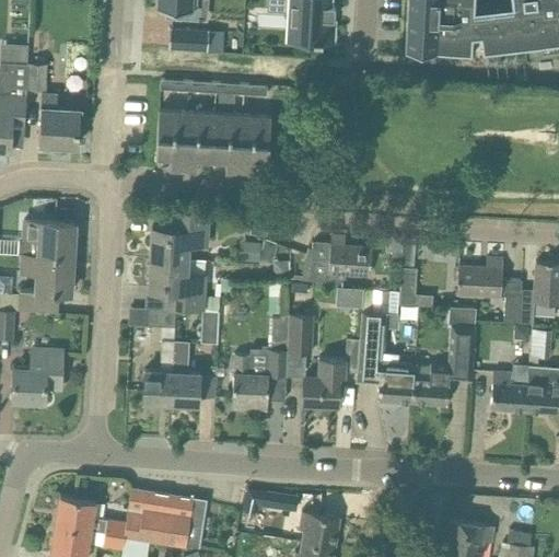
[(159,0),(159,11),(167,11),(166,20),(188,21),(189,12),(194,13),(194,0),(159,0)]
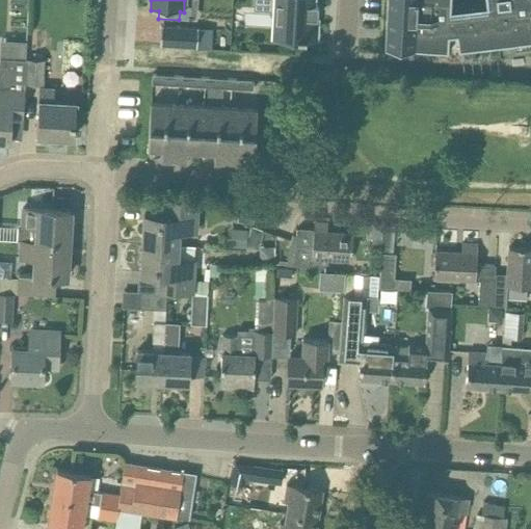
[(257,0),(257,11),(261,12),(276,14),(275,40),(298,41),(298,42),(307,42),(316,42),(317,22),(318,21),(318,19),(317,19),(318,11),(318,9),(319,9),(319,7),(314,7),(314,0),(257,0)]
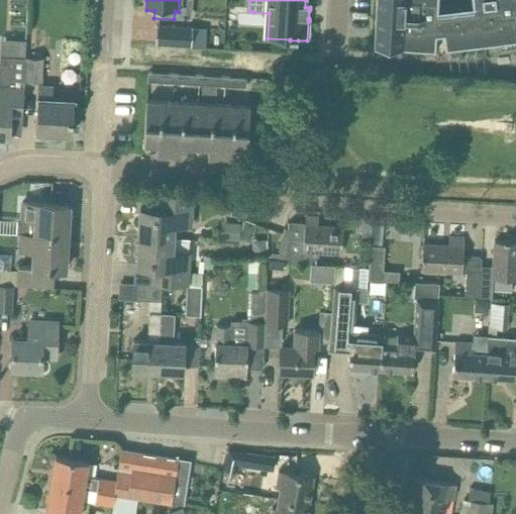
[(377,0),(375,47),(435,50),(515,40),(515,0),(473,0),(474,7),(438,11),(438,0),(377,0)]
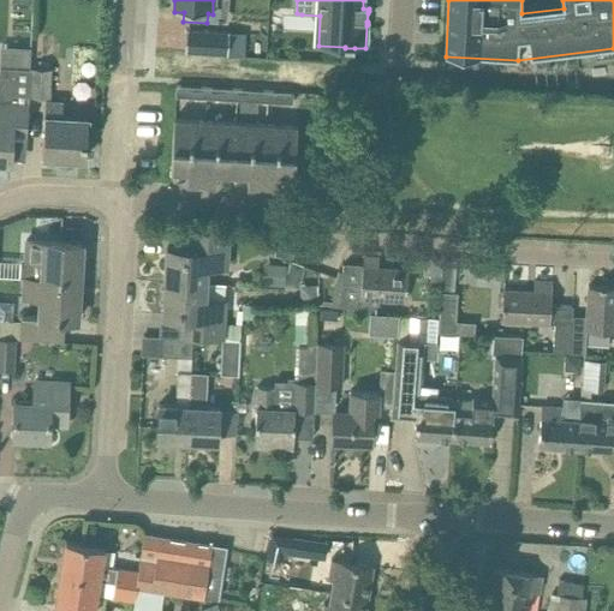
[(188,33),(186,54),(230,58),(231,35),(188,33)]
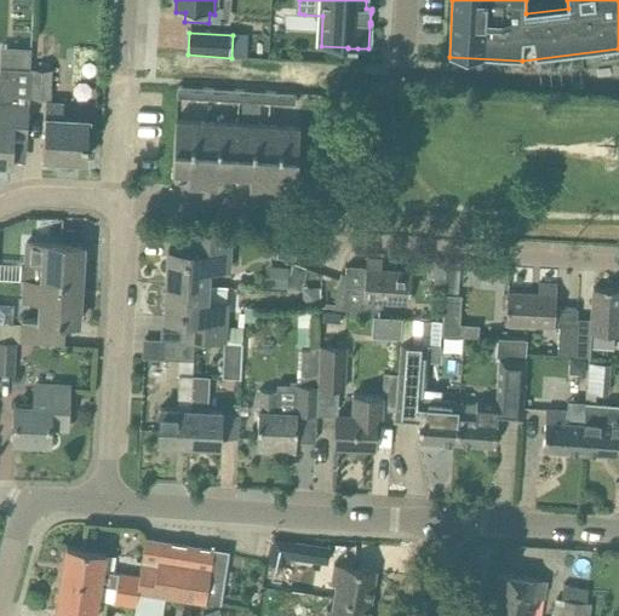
[(15,137),(29,138),(30,99),(32,99),(33,73),(0,70),(0,165),(12,166),(15,137)]
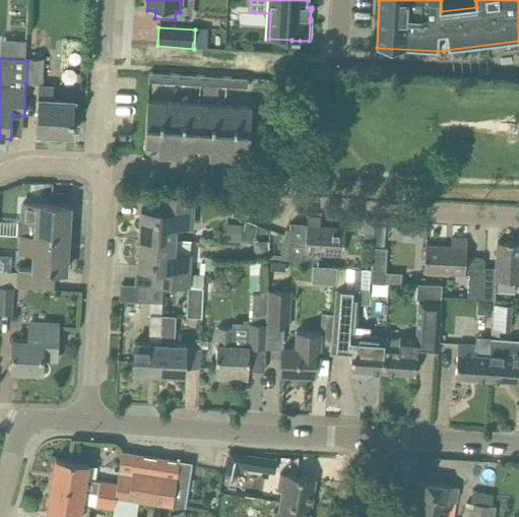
[(44,84),(45,61),(40,61),(27,61),(26,83),(44,84)]
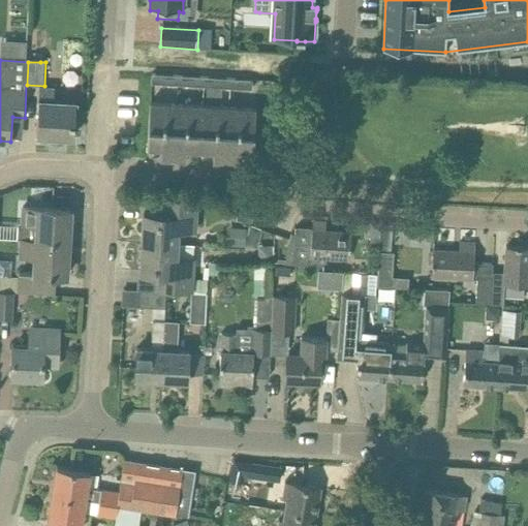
[(166,78),(152,78),(152,86),(165,87),(166,78)]
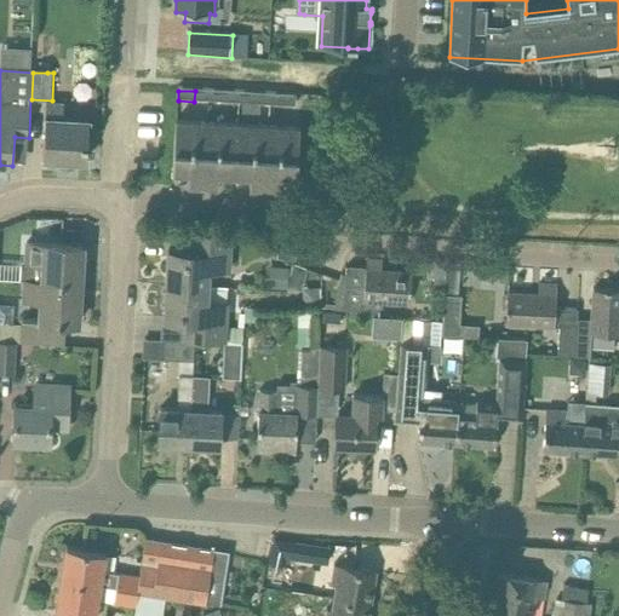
[(195,91),(194,102),(210,103),(211,92),(195,91)]
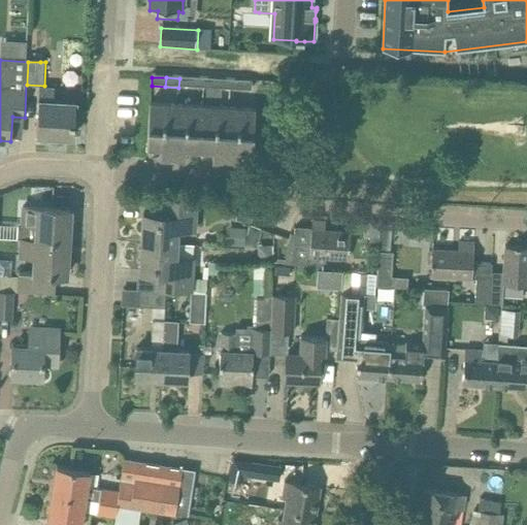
[(179,78),(178,88),(192,89),(192,79),(179,78)]
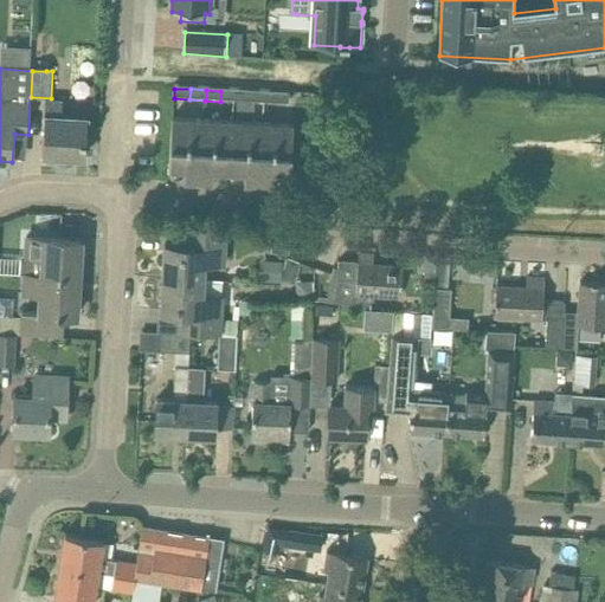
[(236,92),(220,91),(220,102),(236,103),(236,92)]
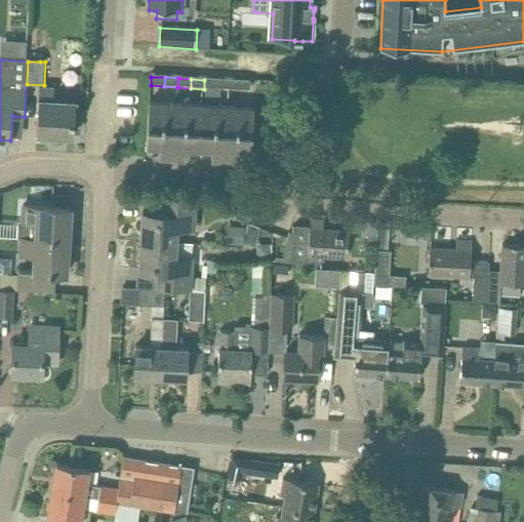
[(217,80),(204,80),(204,89),(216,89),(217,80)]
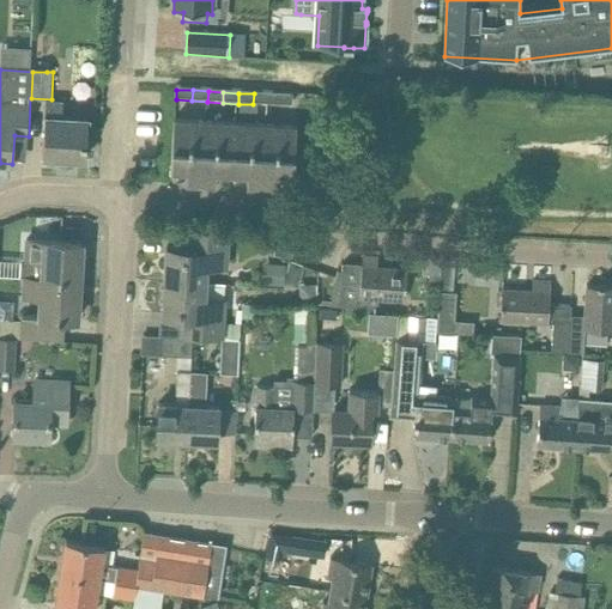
[(268,95),(254,93),(253,104),(268,105),(268,95)]
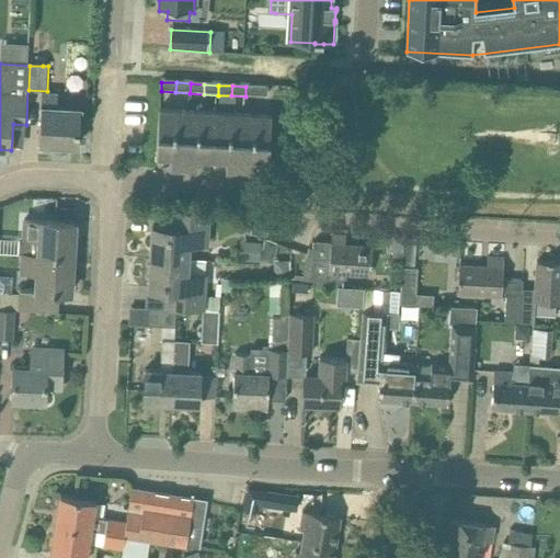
[(258,88),(246,87),(246,97),(256,98),(258,88)]
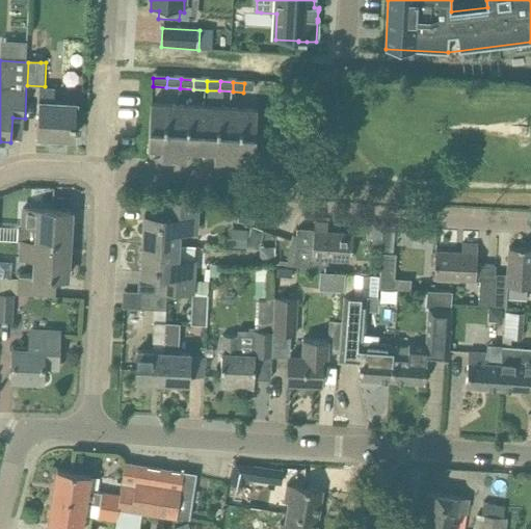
[(256,83),(244,83),(243,93),(255,93),(256,83)]
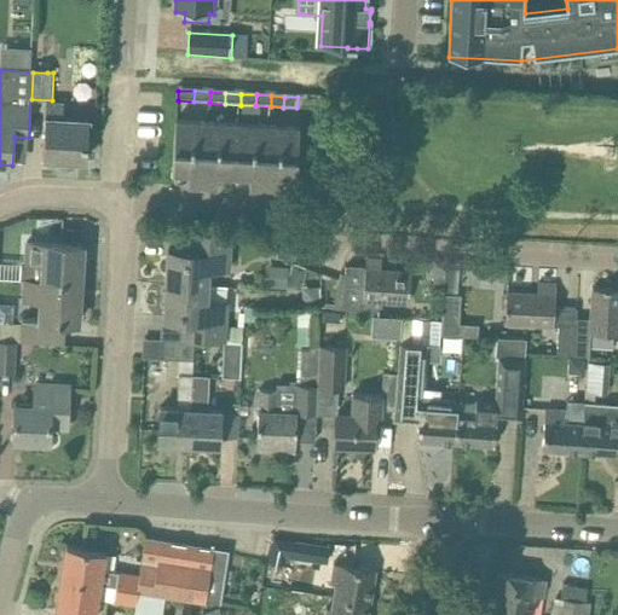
[(87,163),(90,122),(63,121),(64,106),(47,105),(44,161),(87,163)]
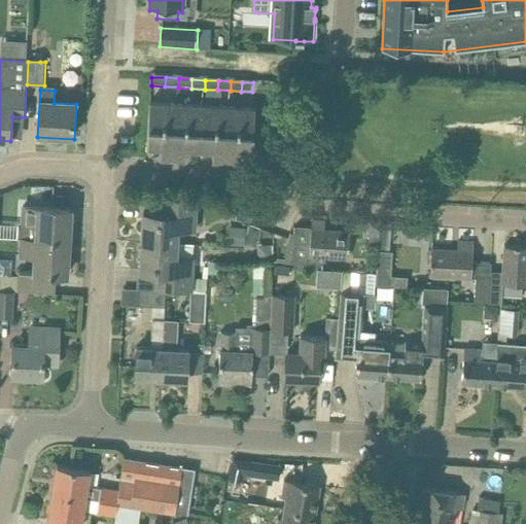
[(177,107),(150,105),(148,145),(162,146),(161,163),(174,163),(177,107)]
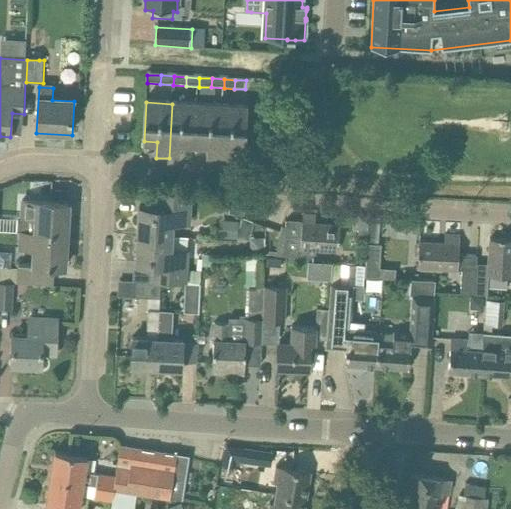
[(172,104),(169,158),(182,159),(183,143),(195,144),(197,105),(172,104)]
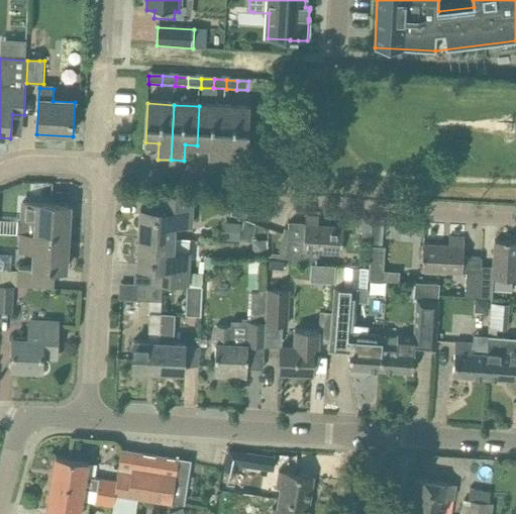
[(225,107),(199,106),(197,145),(210,146),(209,163),(221,163),(225,107)]
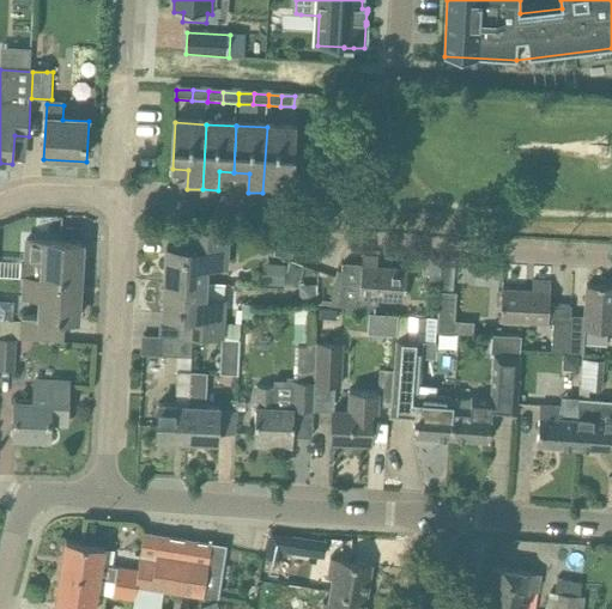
[(267,127),(262,193),(278,194),(279,175),(295,176),(297,129),(267,127)]
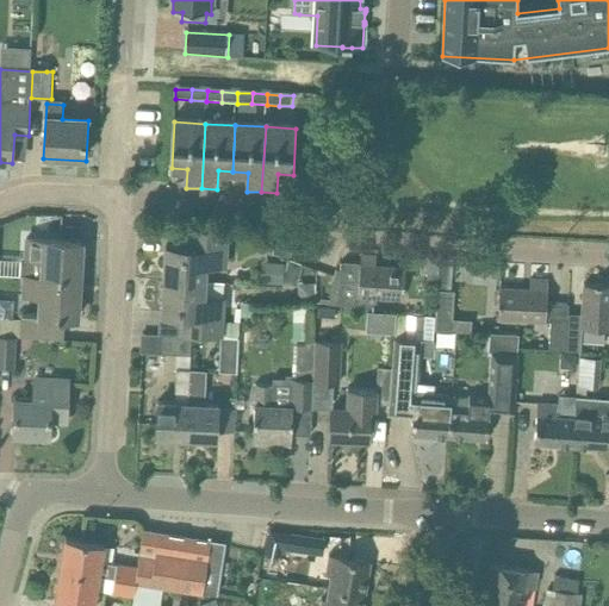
[(167,249),(165,282),(205,286),(206,268),(225,269),(228,233),(186,231),(186,232),(193,233),(192,250),(167,249)]
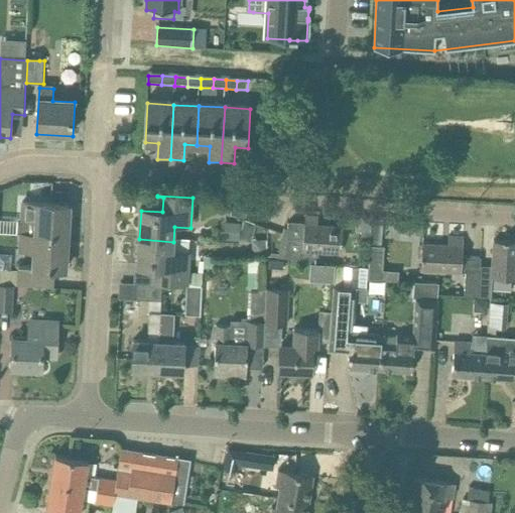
[(17,236),(21,237),(68,239),(70,208),(23,206),(22,221),(17,225),(17,236)]
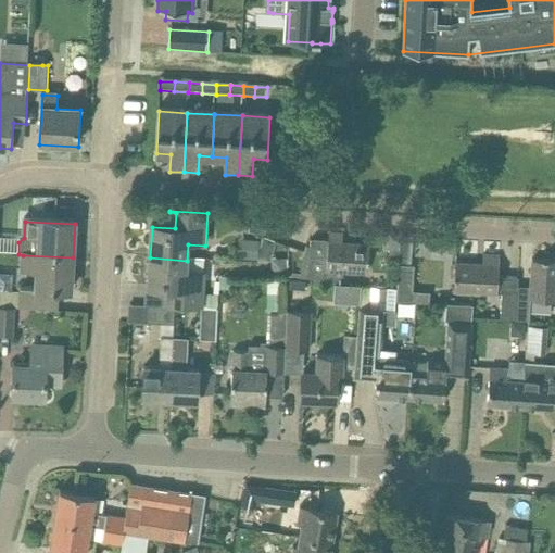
[(385,235),(383,248),(390,249),(399,250),(400,237),(385,235)]
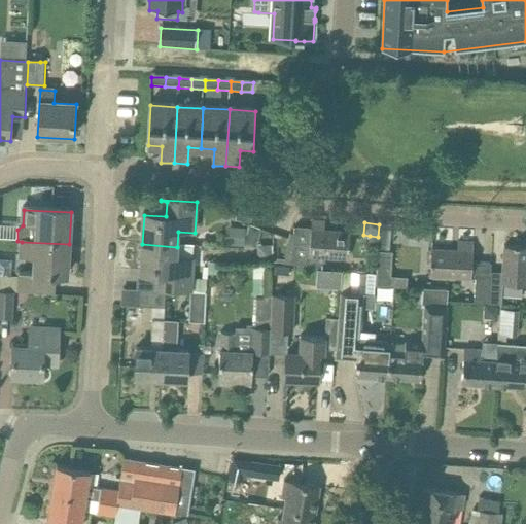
[(294,248),(293,267),(311,268),(323,268),(324,259),(348,260),(349,251),(350,251),(351,235),(324,234),(325,224),(311,224),(311,230),(310,249),(294,248)]
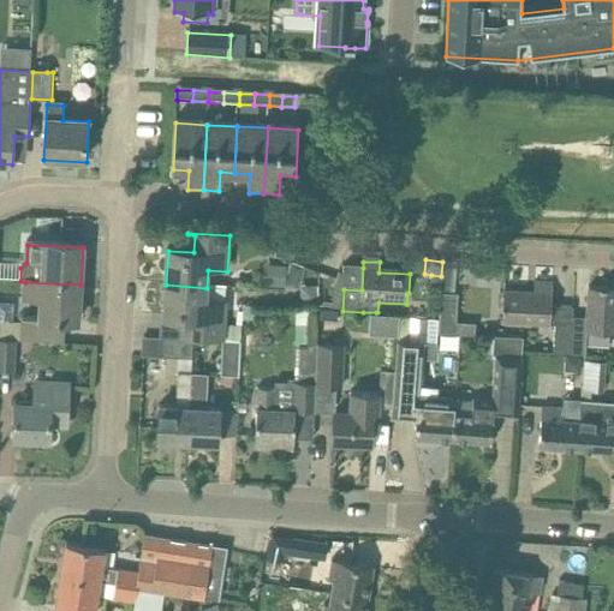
[(443,263),(442,297),(452,297),(452,295),(453,263),(443,263)]
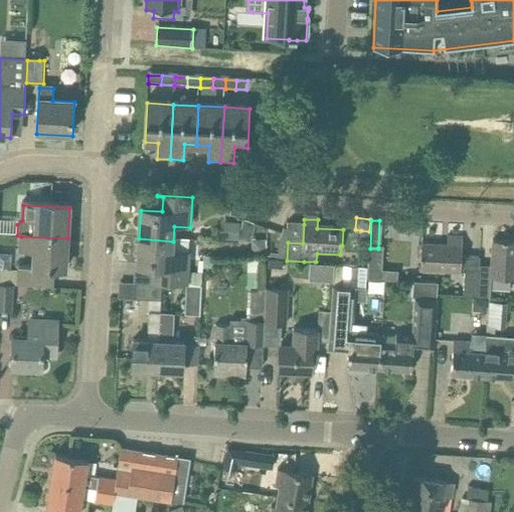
[(244,221),(240,241),(250,244),(257,226),(244,221)]
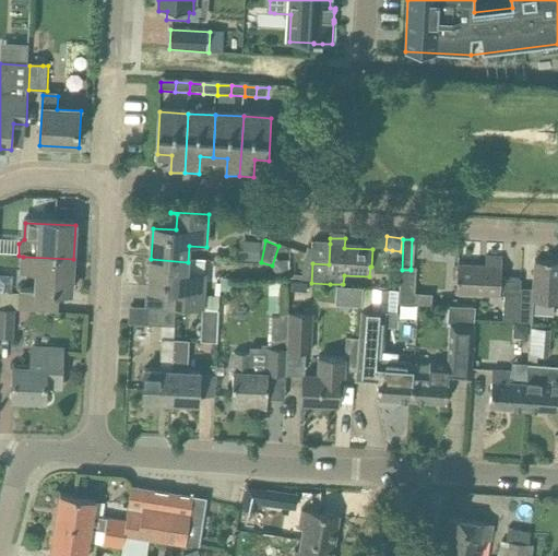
[(261,262),(261,244),(241,243),(240,261),(261,262)]
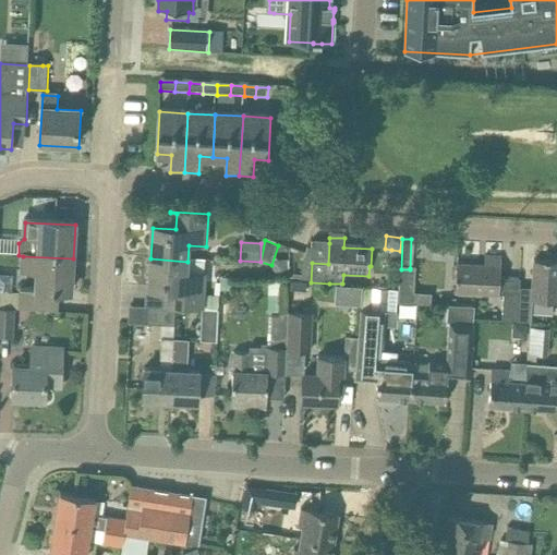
[(71,293),(73,258),(23,256),(22,274),(37,274),(37,291),(21,290),(20,312),(58,314),(59,293),(71,293)]
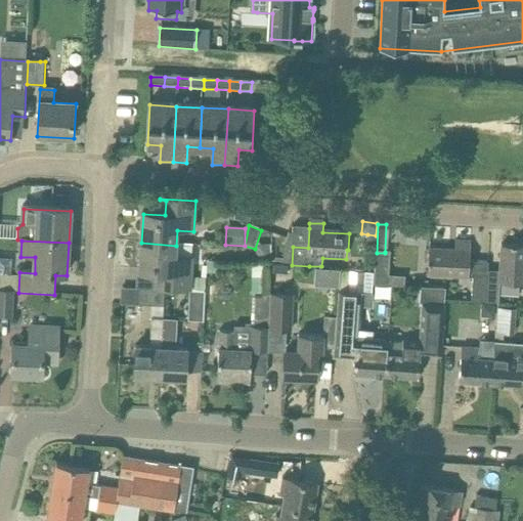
[(154,288),(190,291),(190,293),(206,294),(207,279),(190,278),(191,260),(175,259),(176,246),(141,243),(140,271),(162,272),(161,288),(155,287),(154,288)]
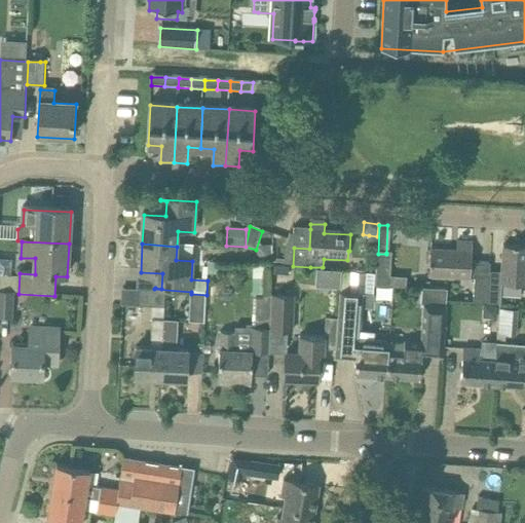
[(430,268),(430,269),(432,269),(432,277),(475,281),(474,301),(474,302),(474,303),(484,304),(489,304),(491,272),(491,264),(473,264),(474,245),(457,244),(457,253),(432,251),(430,268)]
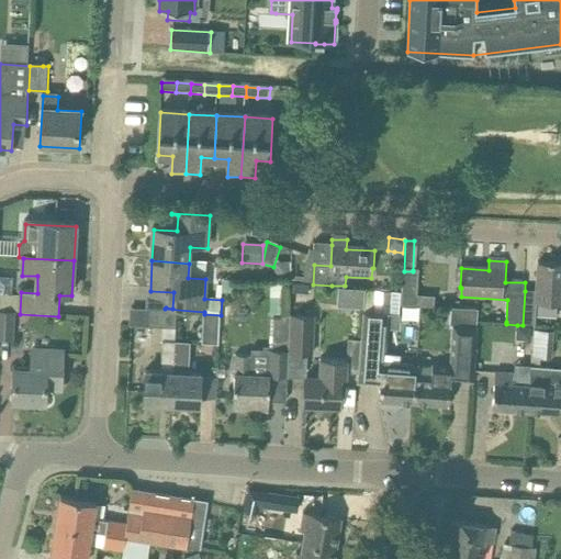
[(525,291),(523,325),(536,326),(537,305),(560,306),(560,265),(549,264),(549,266),(539,265),(537,292),(525,291)]
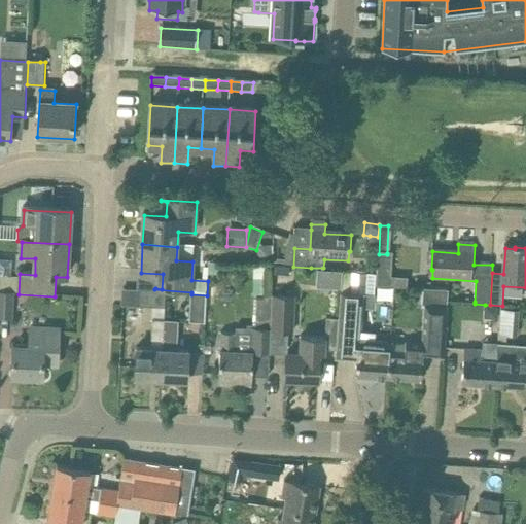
[(220,273),(221,265),(209,265),(208,277),(218,277),(218,273),(220,273)]
